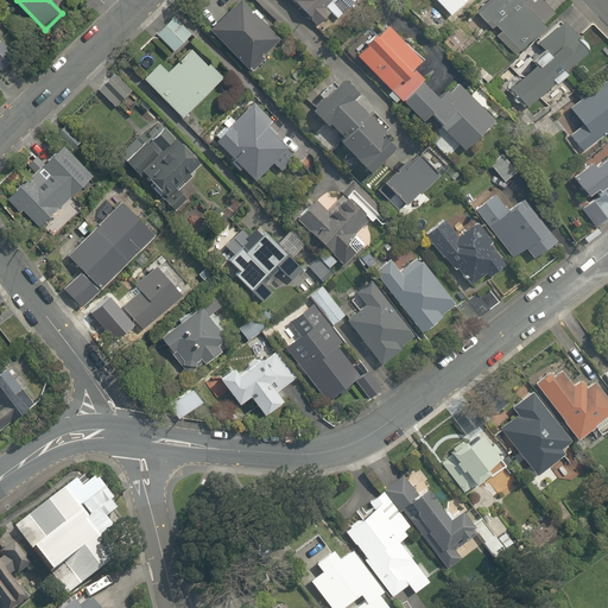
[(287,0),(316,29),(330,16),(337,24),(361,0),(287,0)]
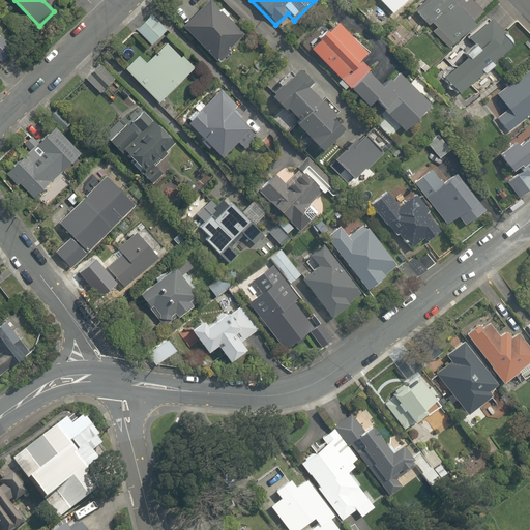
[(378,0),(391,15),(408,0),(378,0)]
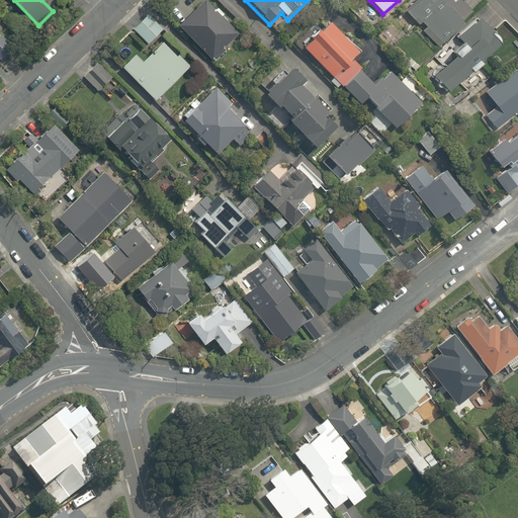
[(412,24),(417,19),(439,45),(461,24),(443,4),(446,0),(414,0),(401,12),(412,24)]
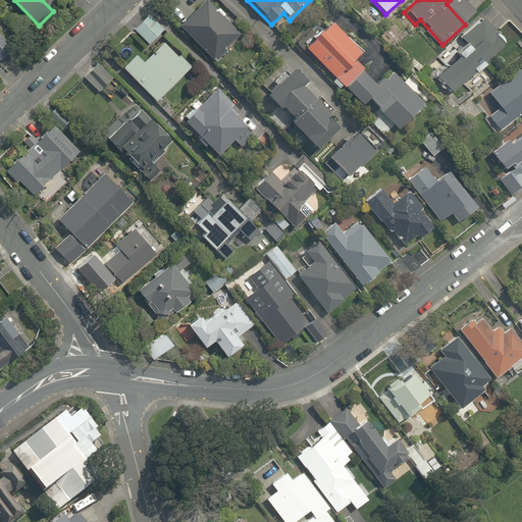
[(202,1),(178,29),(216,62),(241,35),(202,1)]
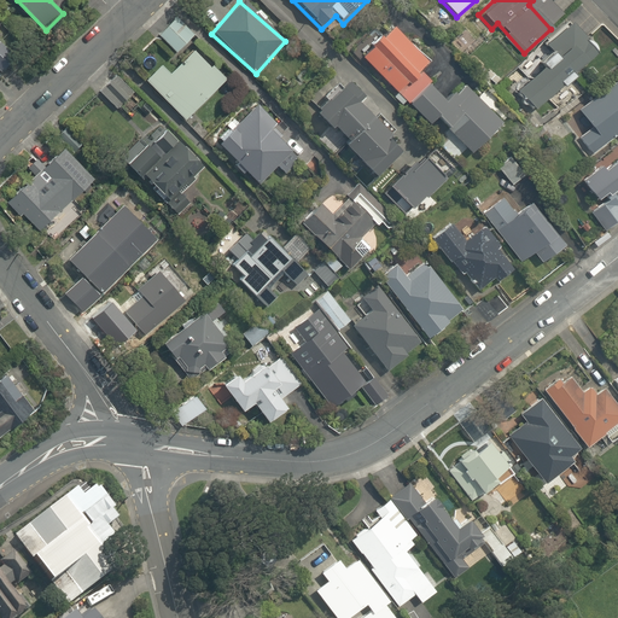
[(196,33),(178,16),(158,38),(175,54),(196,33)]
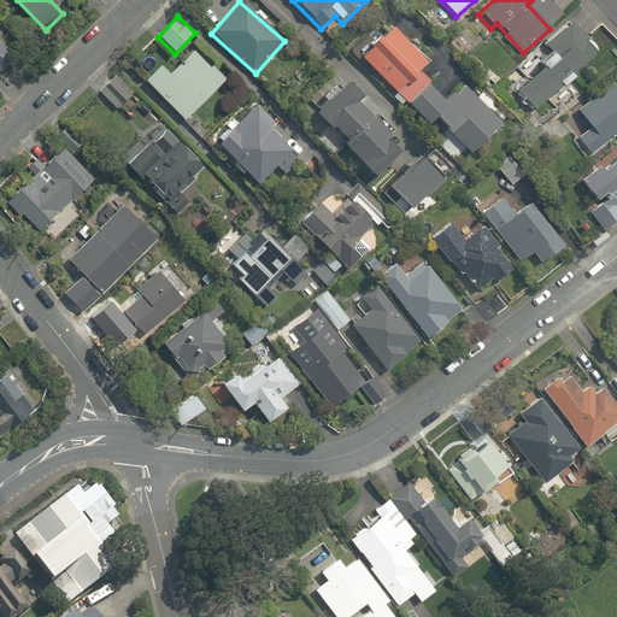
[(388,35),(362,60),(406,106),(429,83),(417,71),(427,62),(382,16),(375,23),(388,35)]
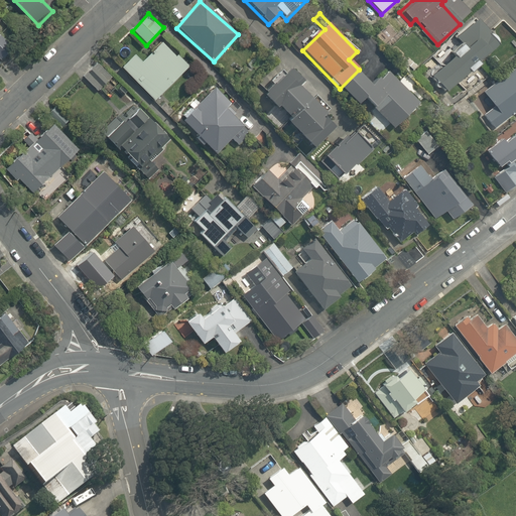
[(444,95),(496,47),(472,20),(454,37),(460,43),(449,52),(453,55),(428,78),(444,95)]
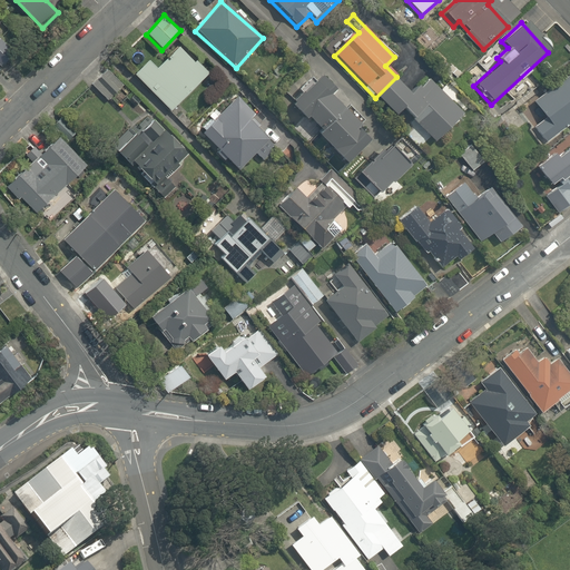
[(0,41),(0,69),(13,56),(0,41)]
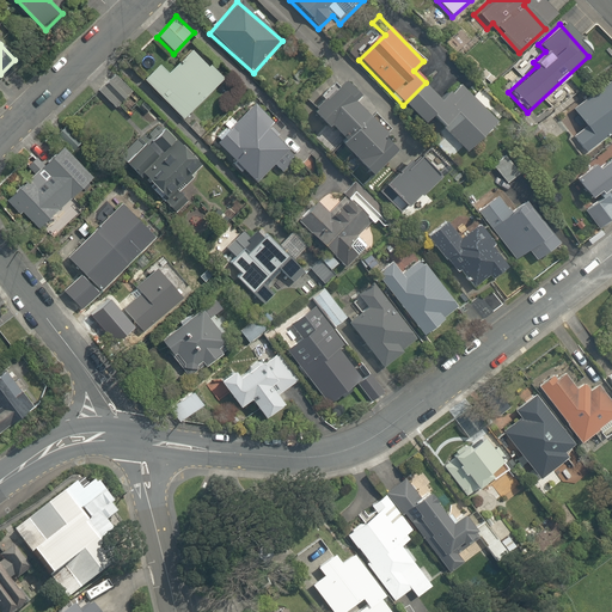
[(160,65),(144,83),(183,120),(222,78),(191,49),(169,73),(160,65)]
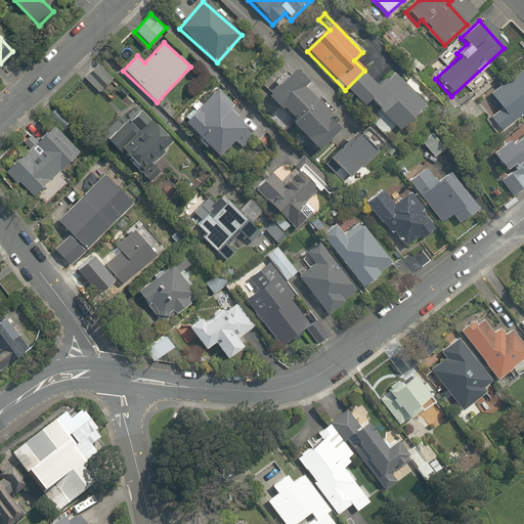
[(112,101),(123,89),(96,64),(83,79),(99,94),(101,92),(112,101)]
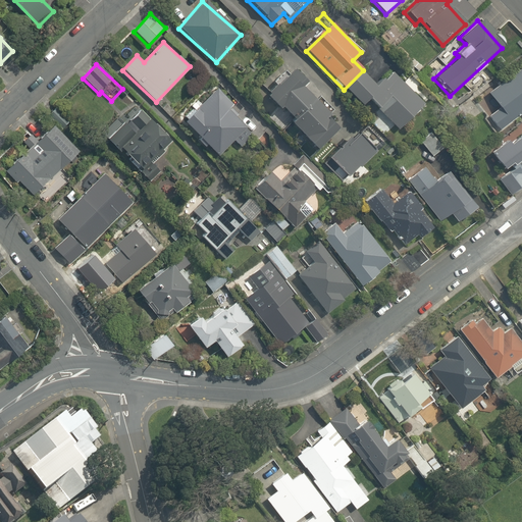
[(293,121),(291,123),(317,153),(340,132),(328,119),(332,116),(305,86),(308,83),(296,68),(285,79),(277,69),(262,85),(269,92),(264,96),(278,112),(281,109),(293,121)]
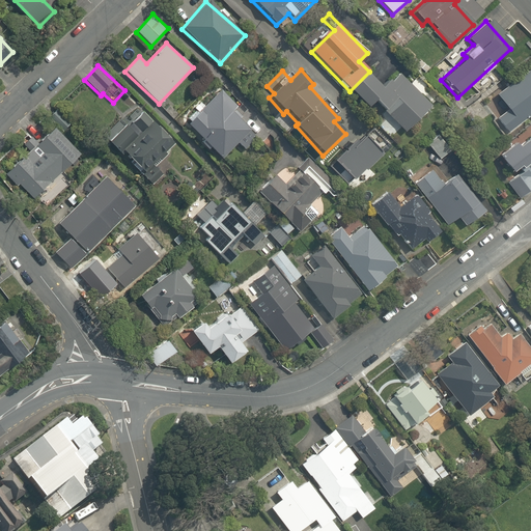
[(367,109),(374,102),(404,133),(431,107),(398,74),(385,87),(369,72),(350,91),(367,109)]
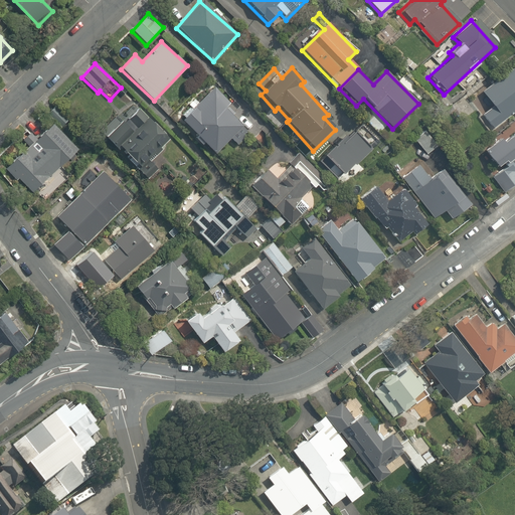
[(490,130),(514,111),(514,73),(512,70),(480,94),(490,108),(480,116),(490,130)]
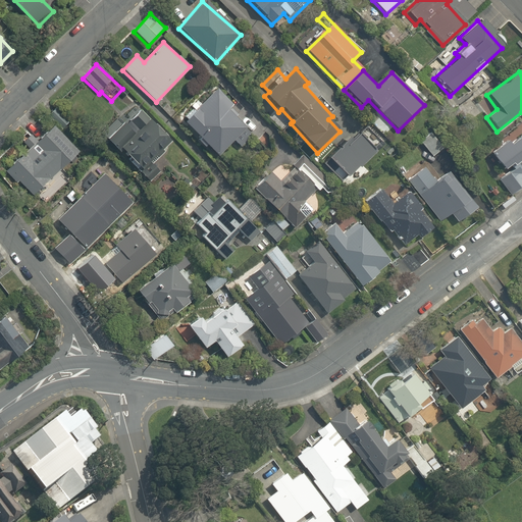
[(192,108),(180,119),(217,157),(232,142),(239,148),(253,135),(228,110),(235,104),(213,83),(190,106),(192,108)]
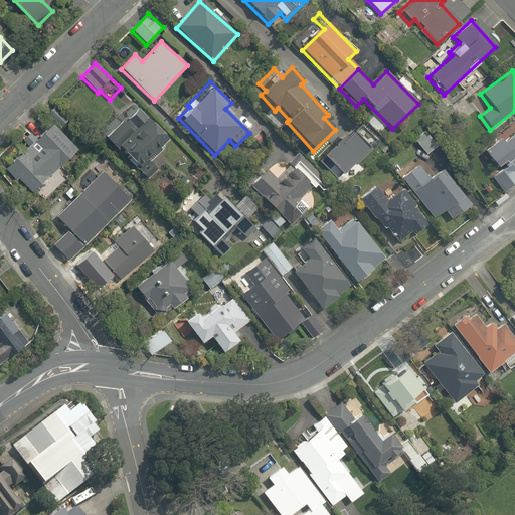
[(474,107),(464,96),(447,112),(457,123),(474,107)]
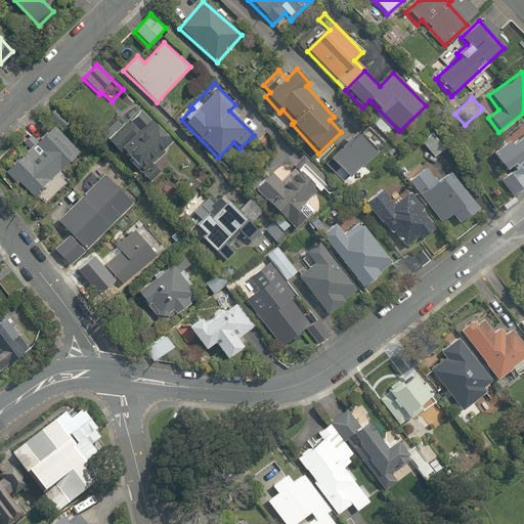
[(172,143),(140,108),(106,140),(142,178),(165,157),(161,153),(172,143)]
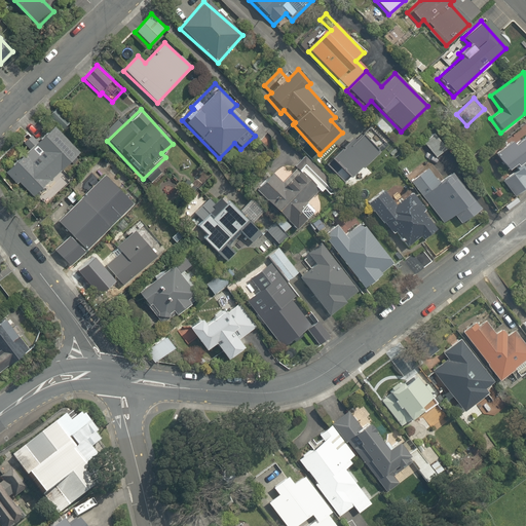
[(21,143),(29,151),(7,172),(31,197),(78,154),(54,127),(38,143),(30,134),(21,143)]
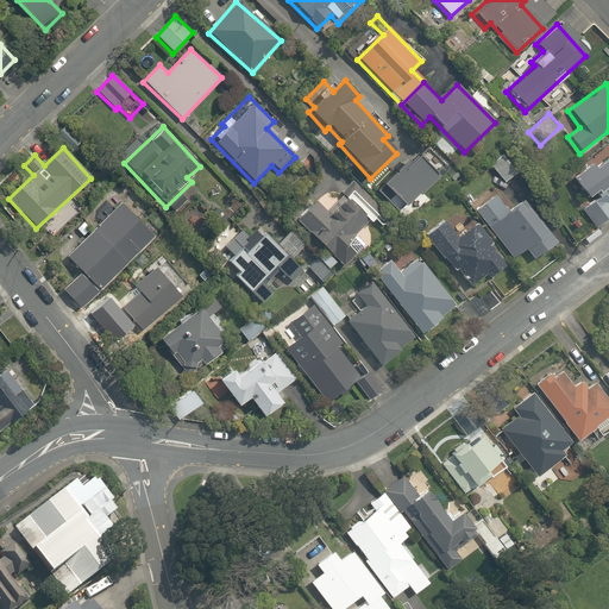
[(444,170),(425,151),(410,165),(406,161),(376,190),(400,214),(444,170)]
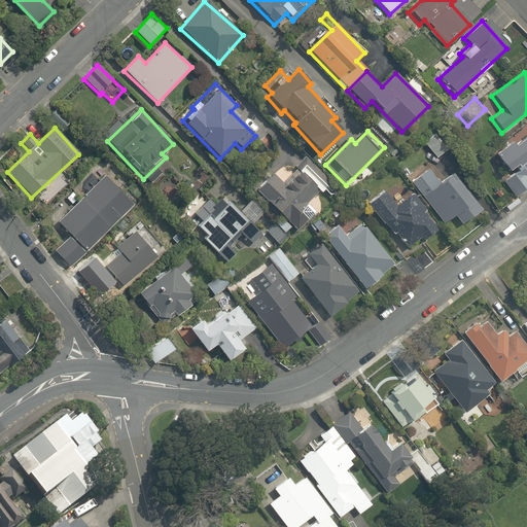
[(464,134),(455,140),(464,154),(475,147),(464,134)]
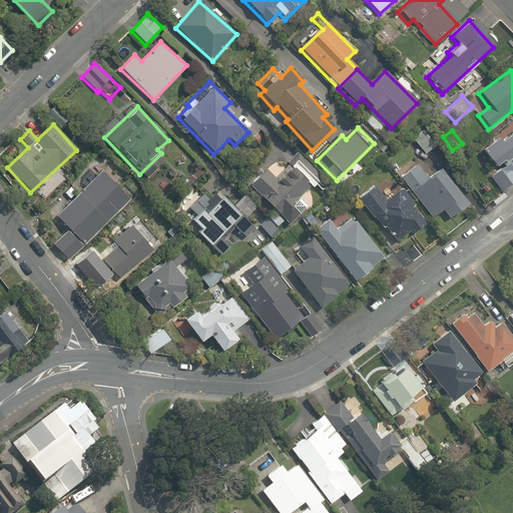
[(421,131),(411,138),(424,155),(434,147),(421,131)]
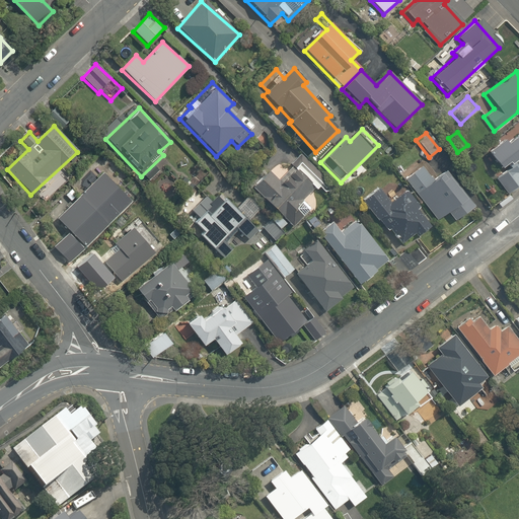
[(518,133),(506,144),(504,141),(486,155),(503,175),(497,180),(509,196),(518,187),(518,133)]
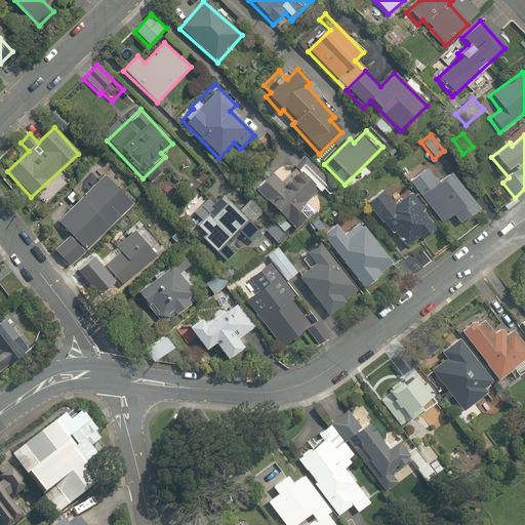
[(304,204),(324,185),(305,164),(291,176),(281,165),(254,191),(281,217),(291,228),(294,231),(313,213),(304,204)]
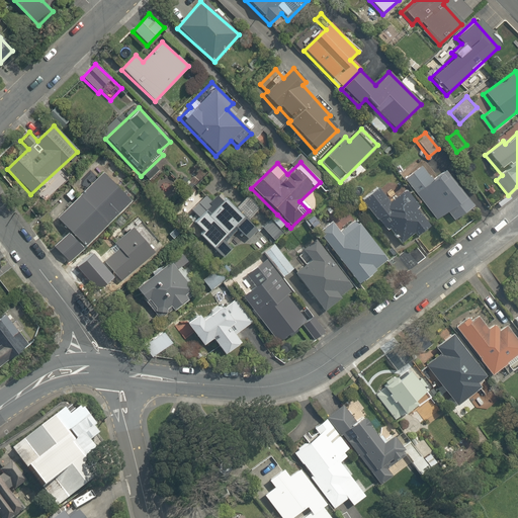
[(421,165),(404,178),(434,221),(446,212),(453,223),(472,209),(445,171),(432,180),(421,165)]
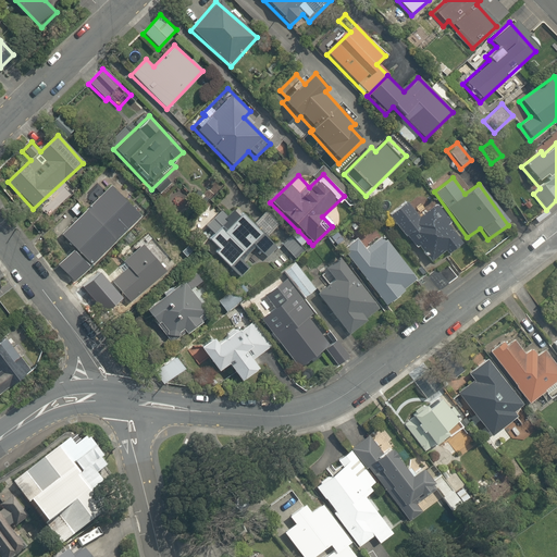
[(138,215),(110,188),(63,237),(75,249),(58,269),(73,283),(138,215)]
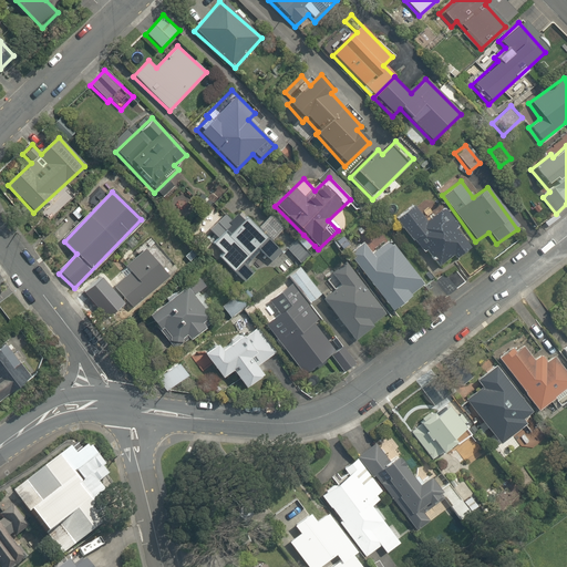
[(413,206),(394,220),(420,256),(424,253),(436,269),(467,247),(453,227),(457,225),(445,208),(425,223),(413,206)]
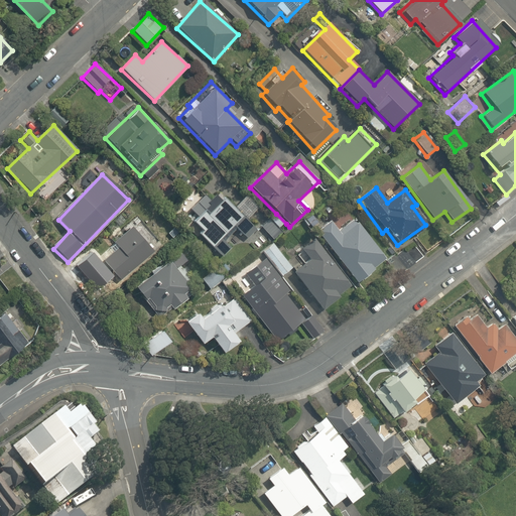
[(257,229),(220,194),(218,190),(209,201),(204,196),(188,212),(195,218),(189,222),(200,232),(197,235),(221,259),(232,249),(224,241),(235,229),(246,240),(257,229)]
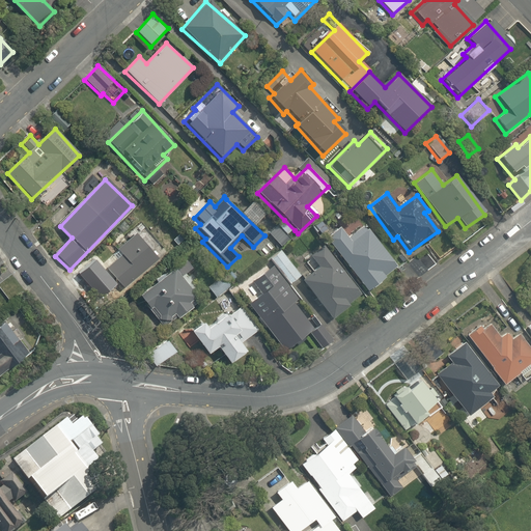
[(295,230),(284,220),(269,236),(278,246),(295,230)]
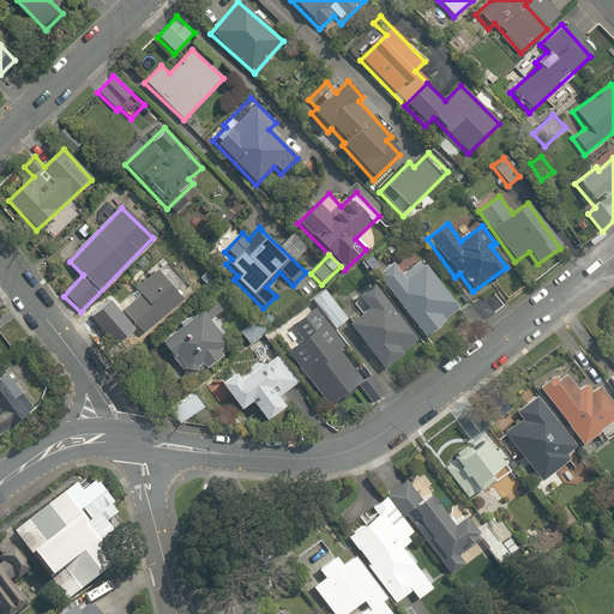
[(379,264),(369,254),(357,265),(367,275),(379,264)]
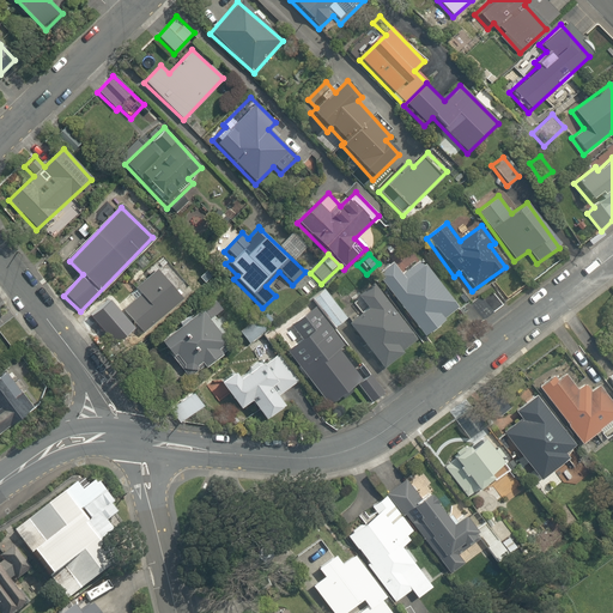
[(393,266),(376,278),(422,339),(459,311),(422,260),(407,271),(404,265),(395,271),(393,266)]
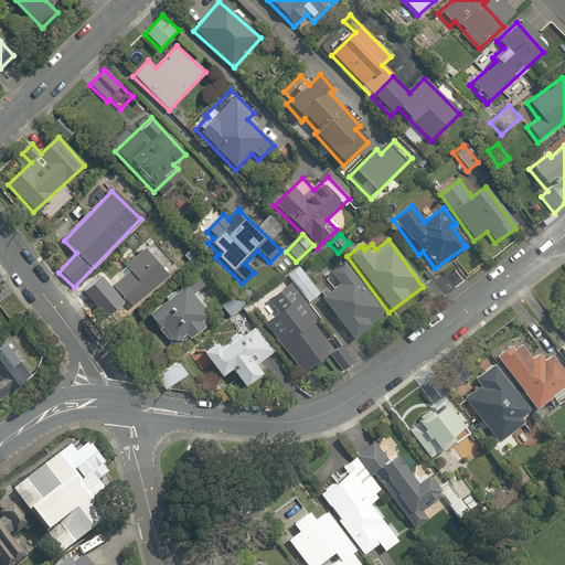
[(131,308),(167,275),(141,247),(123,265),(130,273),(113,289),(131,308)]
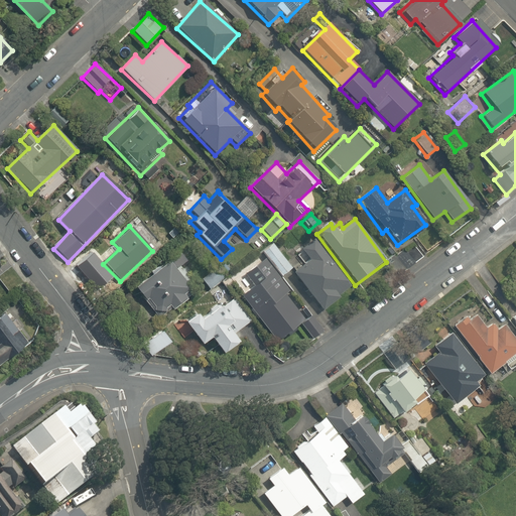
[(352,288),(317,241),(298,255),(303,262),(292,271),(321,310),(352,288)]
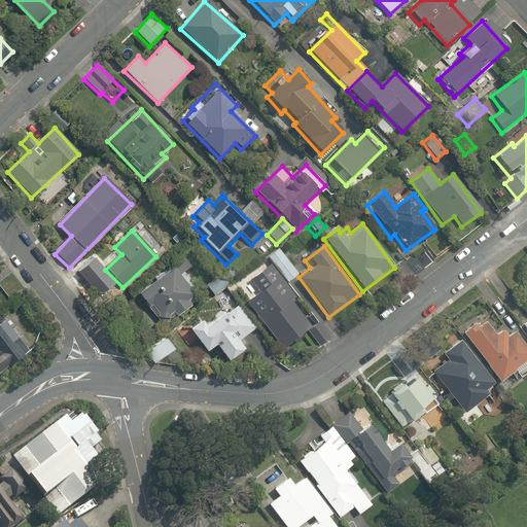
[(282,247),(269,256),(287,282),(301,273),(282,247)]
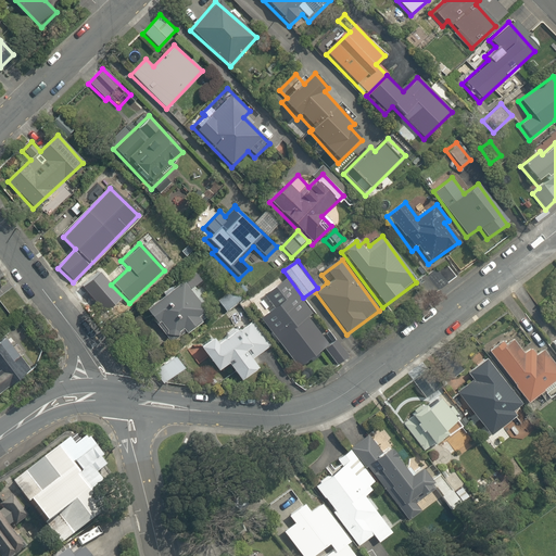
[(428,276),(440,291),(456,277),(445,263),(428,276)]
